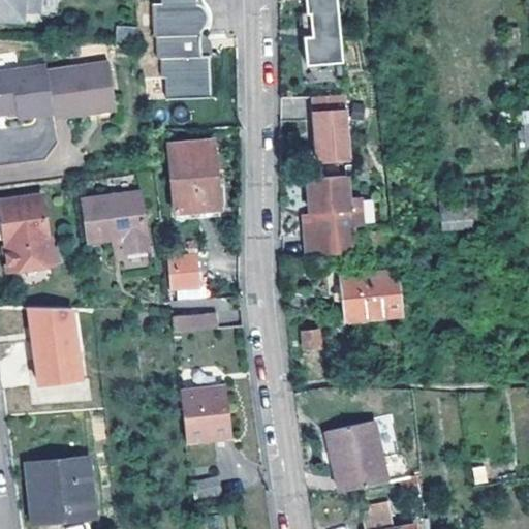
[(0,0),(0,22),(25,23),(26,16),(42,16),(42,0),(0,0)]
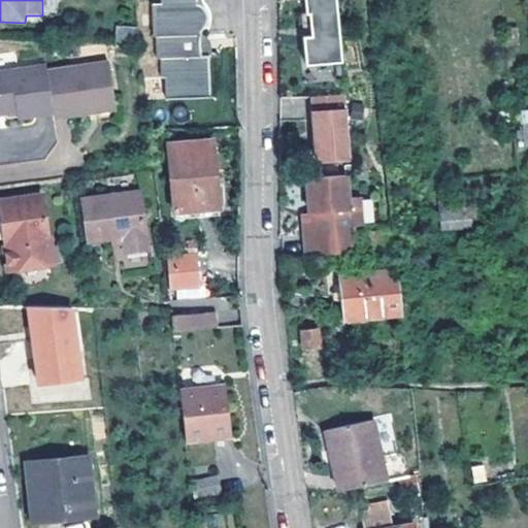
[(199,0),(162,0),(163,3),(154,4),(156,37),(158,38),(159,58),(162,58),(163,78),(166,78),(168,99),(212,97),(210,56),(203,56),(202,52),(201,45),(201,39),(202,35),(205,31),(208,27),(211,23),(212,20),(212,17),(210,12),(208,8),(204,5),(200,3),(199,0)]
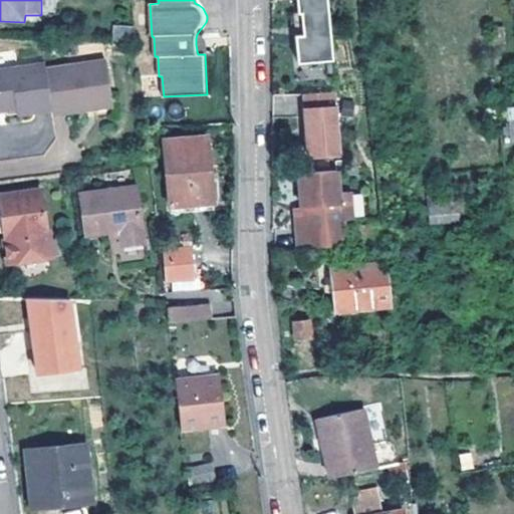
[(297,64),(332,62),(326,0),(296,0),(298,15),(301,15),(303,37),(295,37),(297,64)]
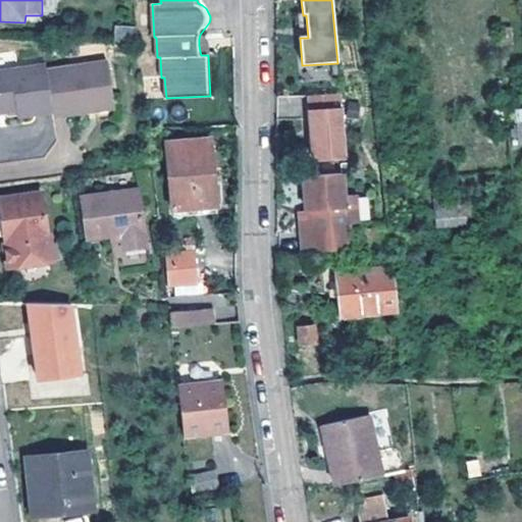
[(300,38),(308,38),(306,15),(303,15),(298,15),(300,38)]
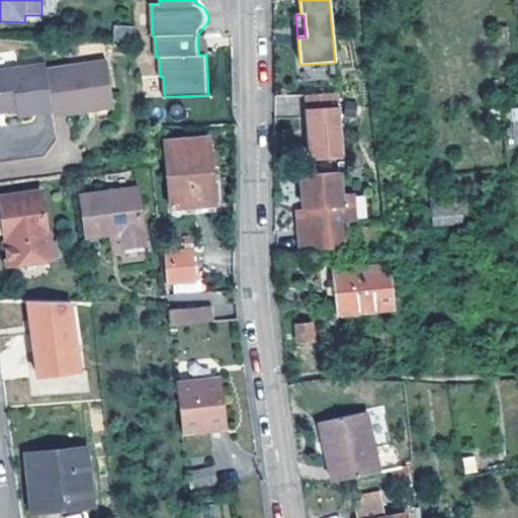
[(86,106),(116,101),(111,64),(49,72),(55,110),(56,116),(87,111),(86,106)]
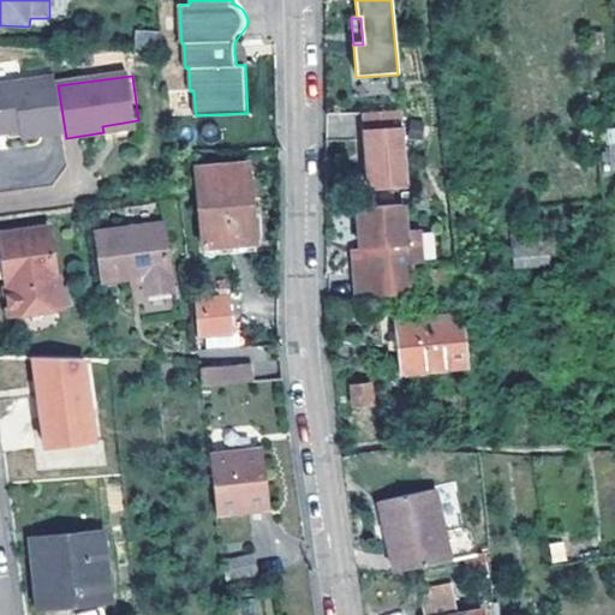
[(0,132),(10,131),(37,127),(39,136),(65,131),(58,85),(57,78),(0,85),(0,132)]
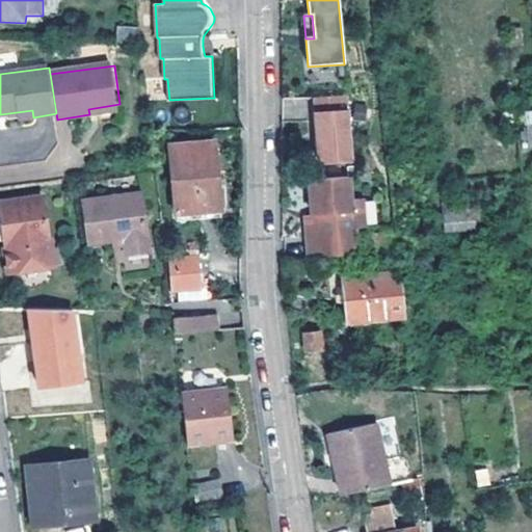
[(88,109),(89,114),(121,110),(120,104),(88,109)]
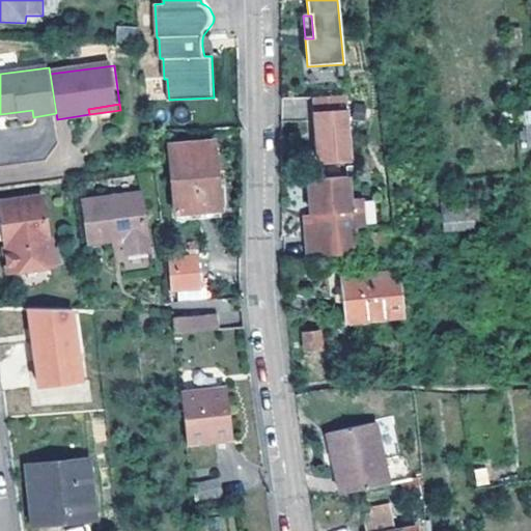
[(32,110),(8,113),(10,120),(33,117),(32,110)]
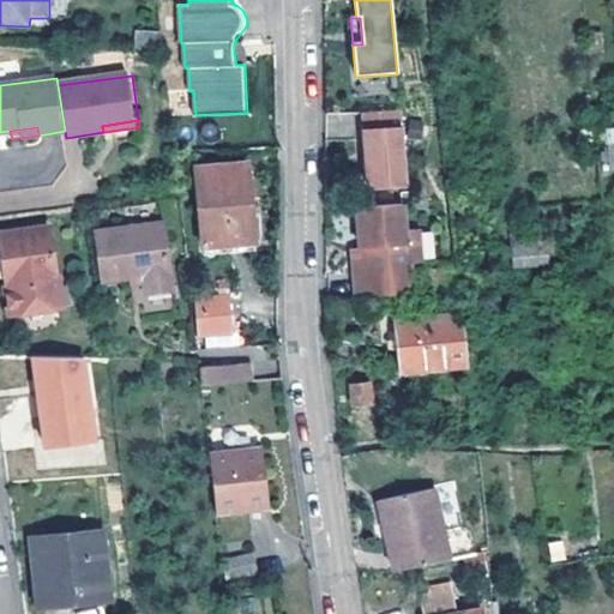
[(405,131),(366,132),(368,188),(408,187),(405,131)]
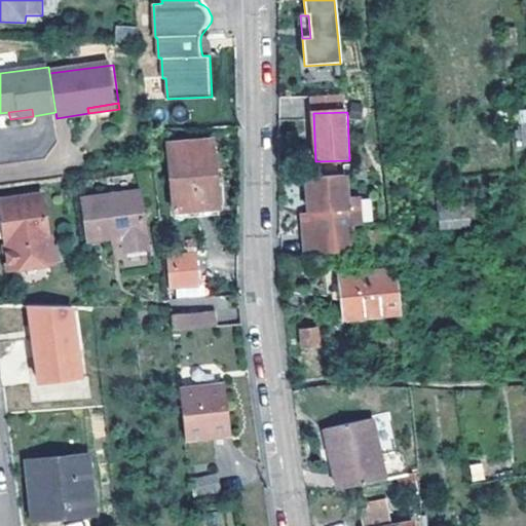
[(219,215),(211,150),(170,155),(177,220),(219,215)]
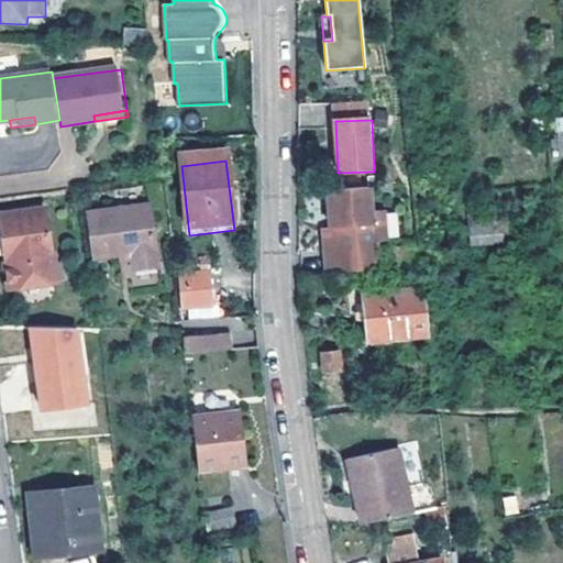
[(328,252),(328,273),(357,272),(381,271),(383,271),(382,243),(382,216),(381,189),(375,189),(332,190),(333,228),(333,252),(328,252)]
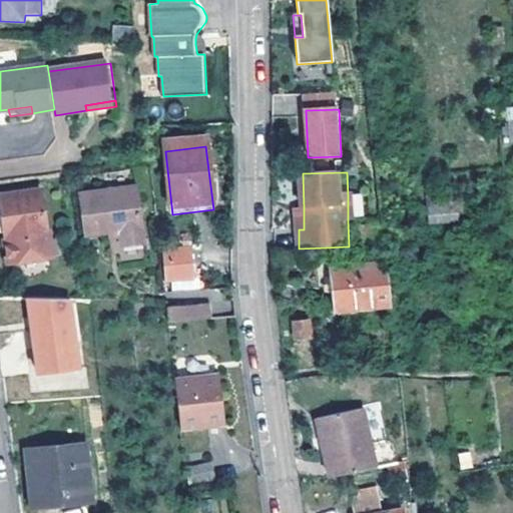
[(87,228),(107,225),(119,223),(119,228),(121,240),(143,236),(136,180),(81,187),(87,228)]
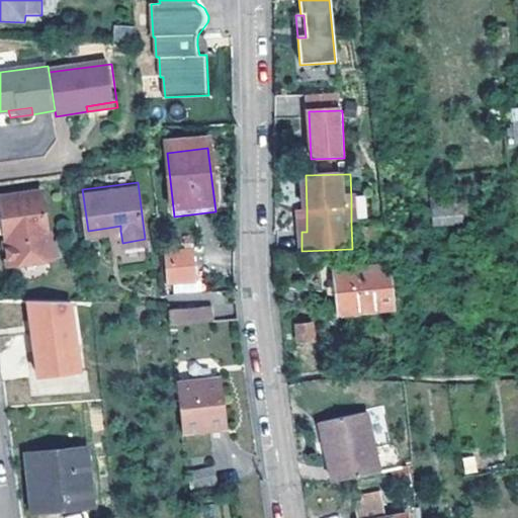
[(3,213),(0,213),(0,232),(7,237),(11,263),(52,257),(42,189),(1,195),(3,213)]
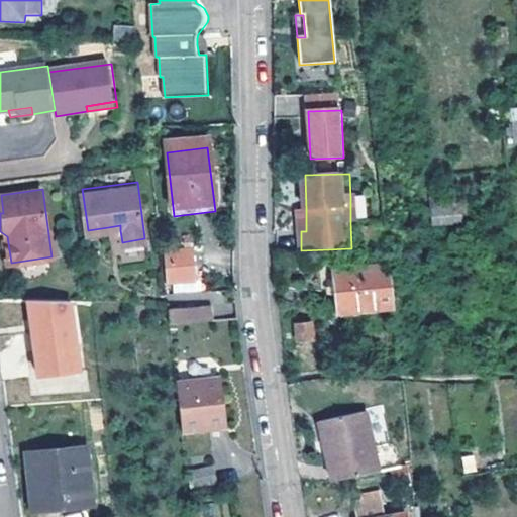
[(463,226),(461,197),(450,198),(450,207),(431,208),(433,229),(463,226)]
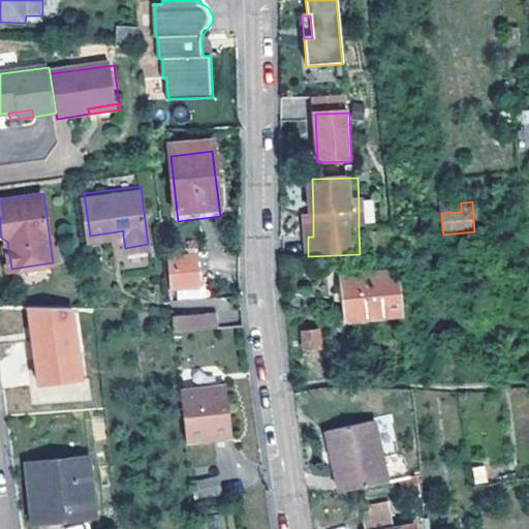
[(359,203),(359,228),(367,227),(366,203),(359,203)]
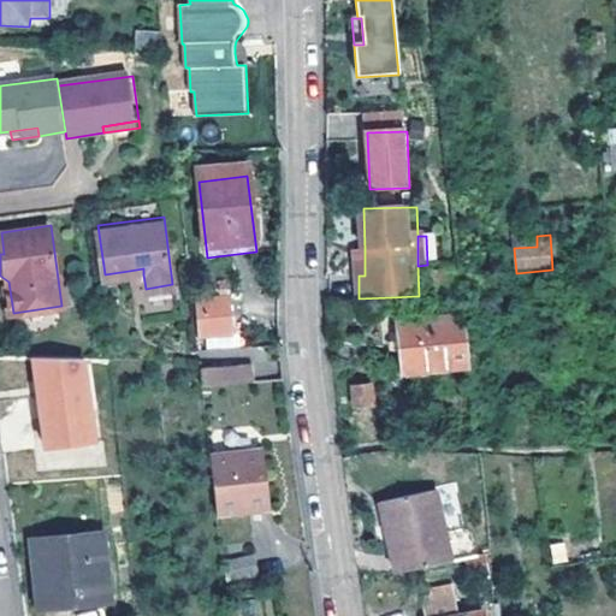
[(537,247),(537,236),(513,238),(514,248),(537,247)]
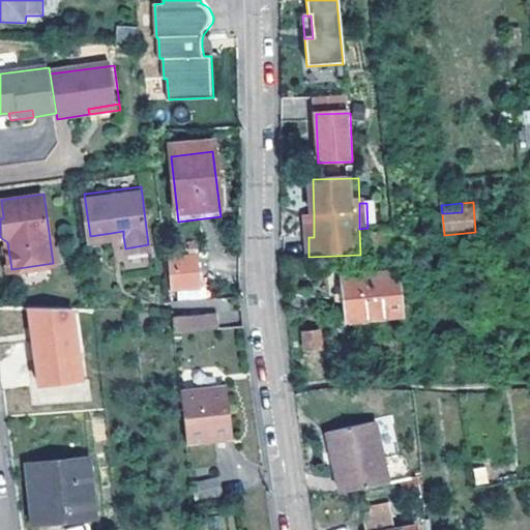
[(187,286),(201,284),(199,254),(179,254),(182,285),(187,286)]
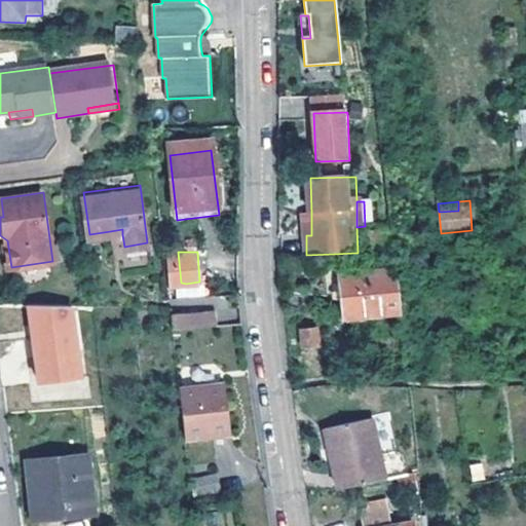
[(400,310),(395,267),(335,273),(340,317),(400,310)]
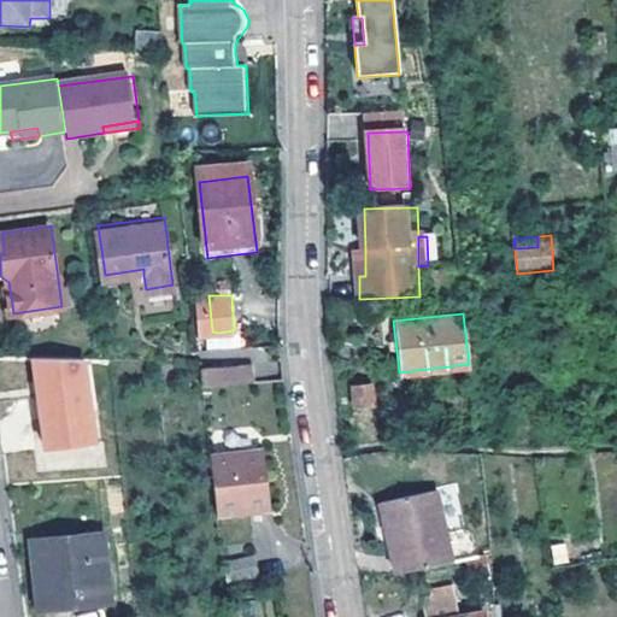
[(234,330),(218,333),(219,345),(248,342),(247,329),(234,330)]
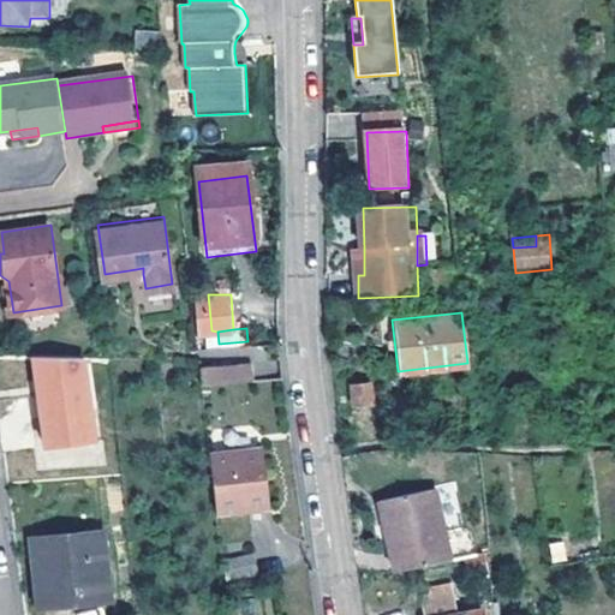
[(76,521),(126,515),(111,362),(59,360),(76,521)]
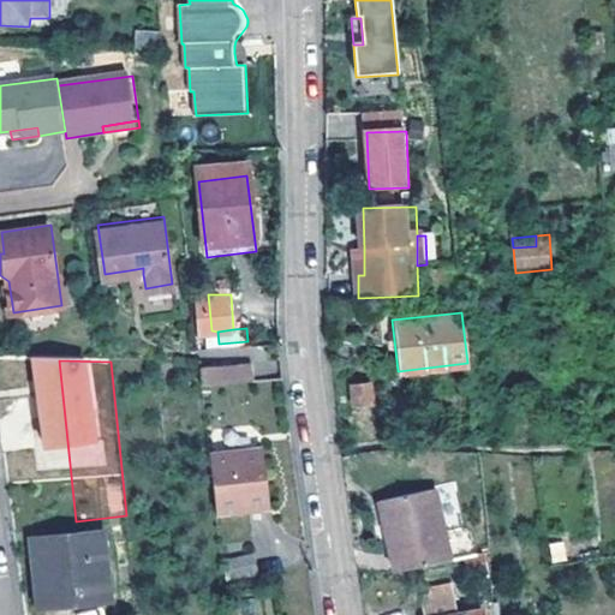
[(202,387),(252,382),(250,363),(201,368),(202,387)]
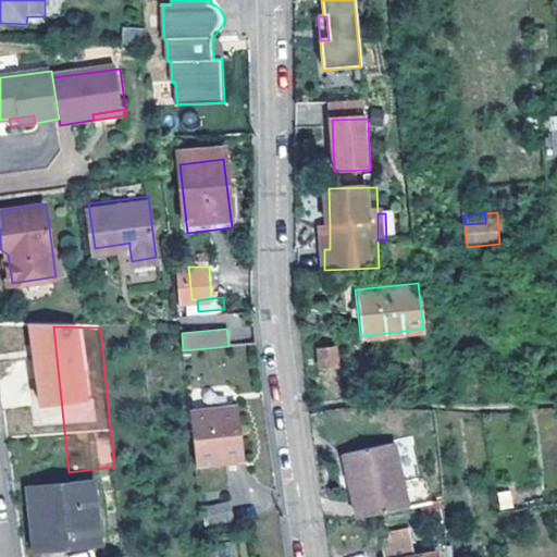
[(334,362),(333,347),(319,349),(320,364),(334,362)]
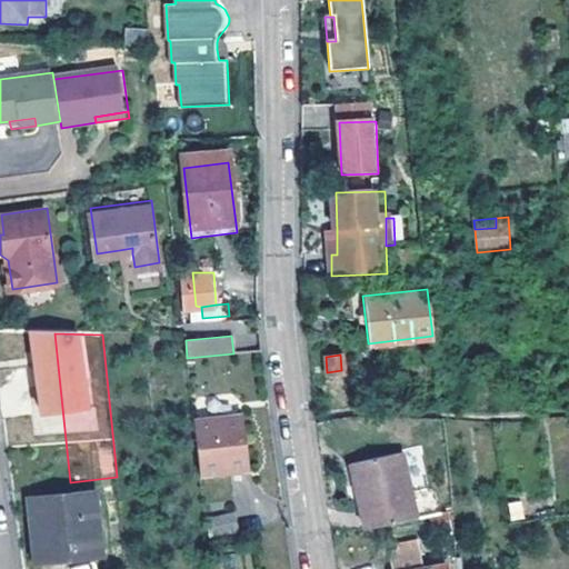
[(195,423),(200,477),(250,471),(243,418),(227,420),(227,425),(218,426),(217,421),(195,423)]
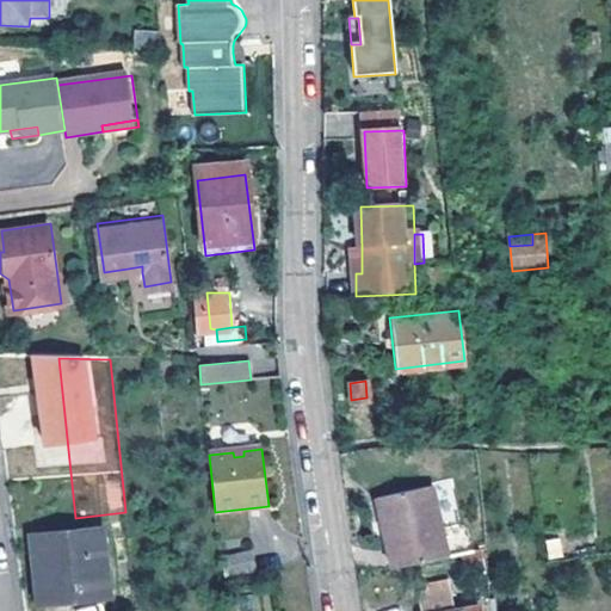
[(392,563),(448,548),(430,480),(374,494),(392,563)]
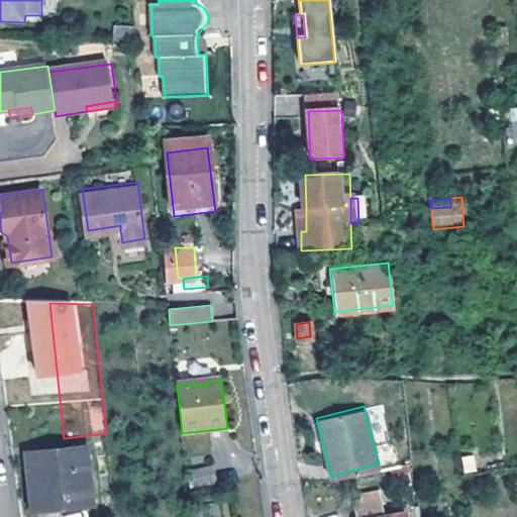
[(85,448),(29,454),(34,506),(90,501),(85,448)]
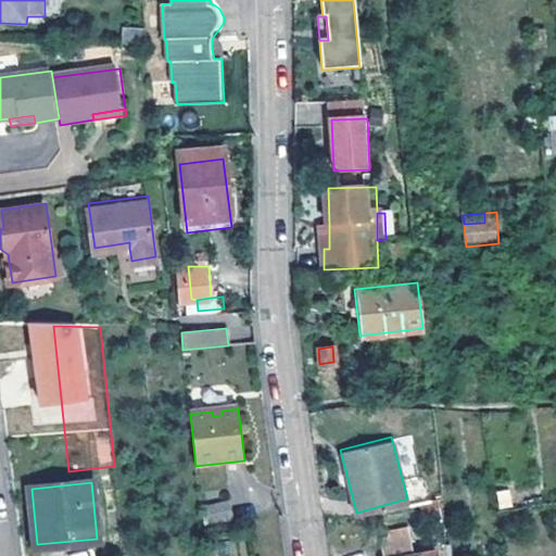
[(510,490),(497,493),(501,507),(514,505),(510,490)]
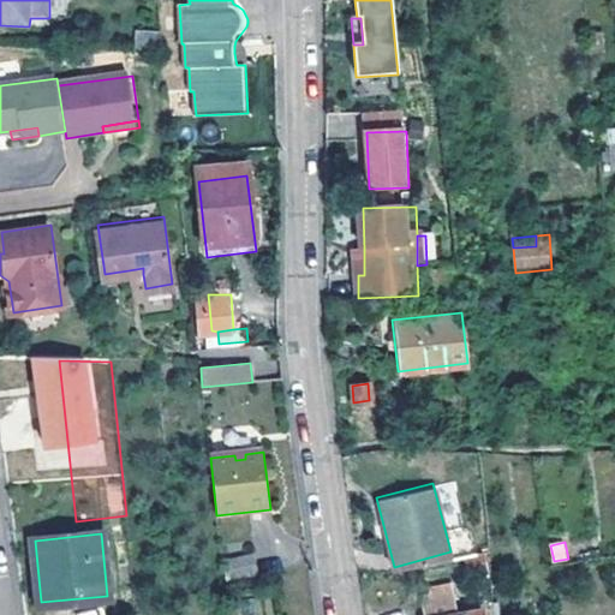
[(226,573),(258,571),(256,553),(224,555),(226,573)]
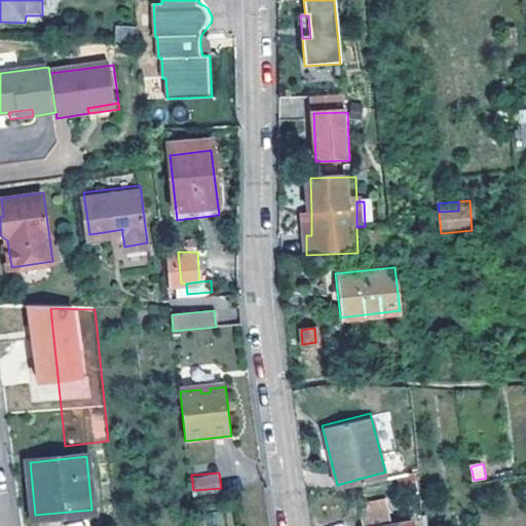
[(385,504),(361,509),(364,525),(413,525),(413,522),(390,525),(385,504)]
